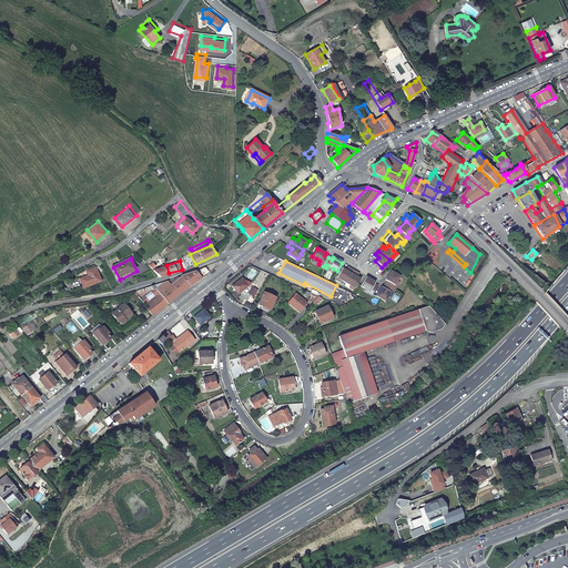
[(153,269),(160,275),(168,273),(165,265),(153,269)]
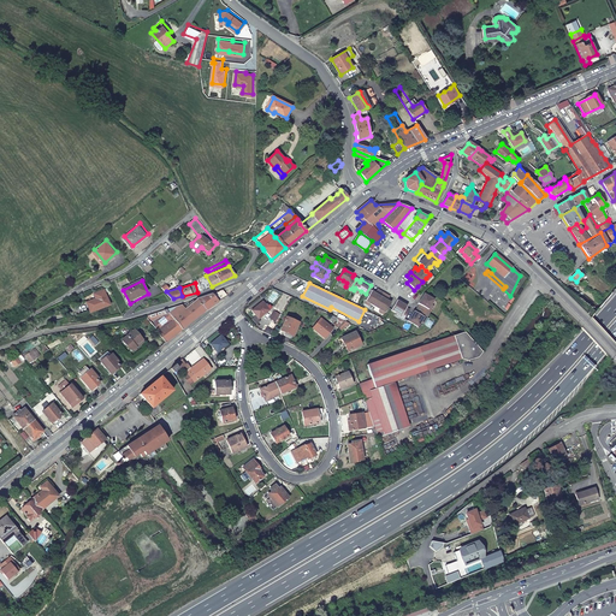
[(197,300),(196,300),(205,309),(206,311),(226,294),(223,288),(221,288),(211,294),(197,300)]
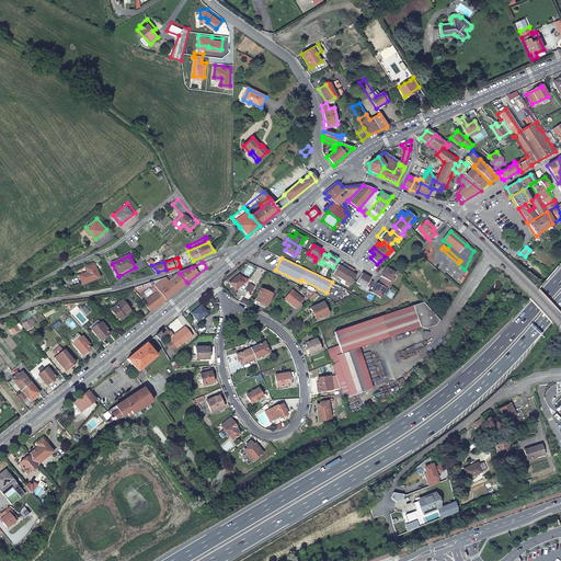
[(82,282),(100,276),(95,263),(87,266),(88,271),(80,273),(82,282)]
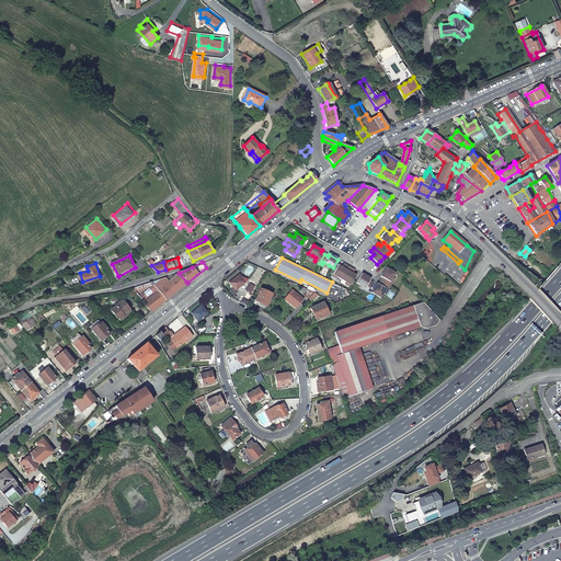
[(339,265),(333,273),(338,276),(342,278),(350,266),(345,264),(343,267),(339,265)]
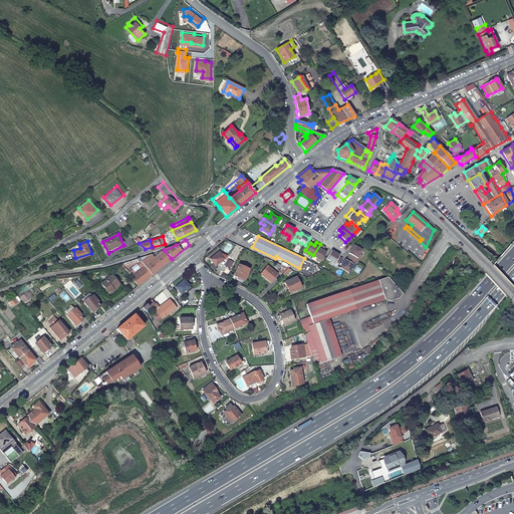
[(324,247),(320,244),(313,255),(313,256),(317,258),(321,260),(324,256),(326,252),(322,250),(324,247)]
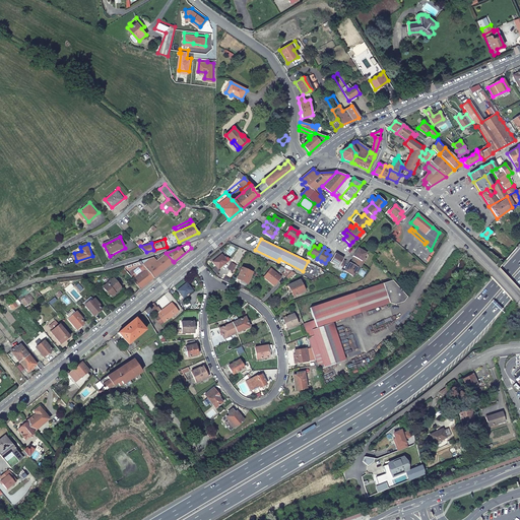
[(353,260),(362,265),(364,261),(362,260),(364,256),(366,252),(358,248),(353,256),(355,257),(353,260)]
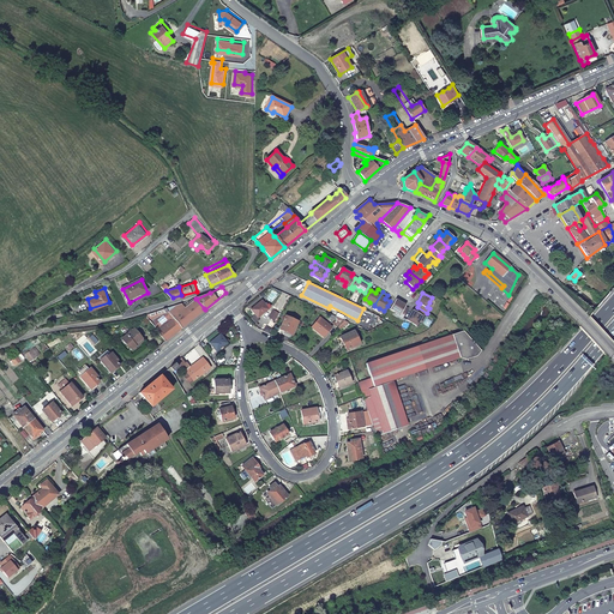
[(164,307),(181,327),(204,308),(196,299),(188,304),(186,301),(164,307)]
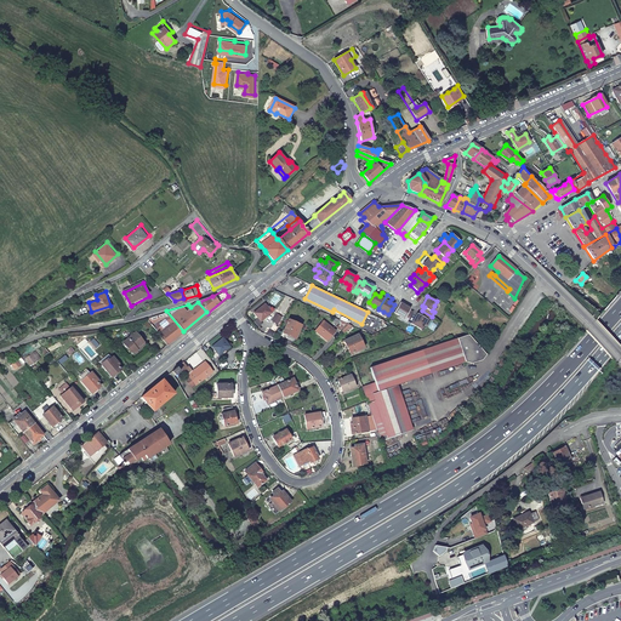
[(254,313),(261,322),(274,311),(272,307),(269,309),(265,303),(254,313)]
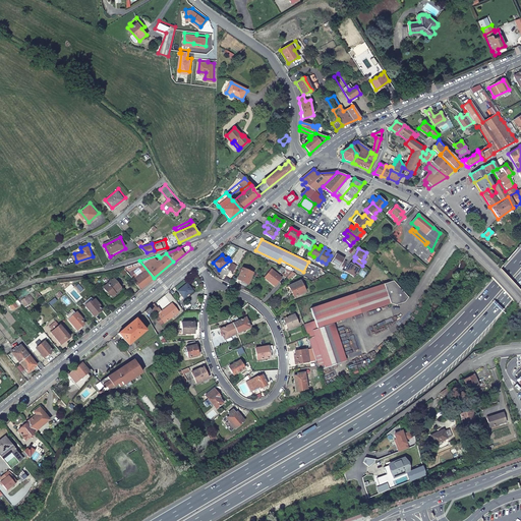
[(342,271),(346,263),(343,261),(344,258),(337,254),(333,261),(337,263),(340,265),(338,268),(342,271)]
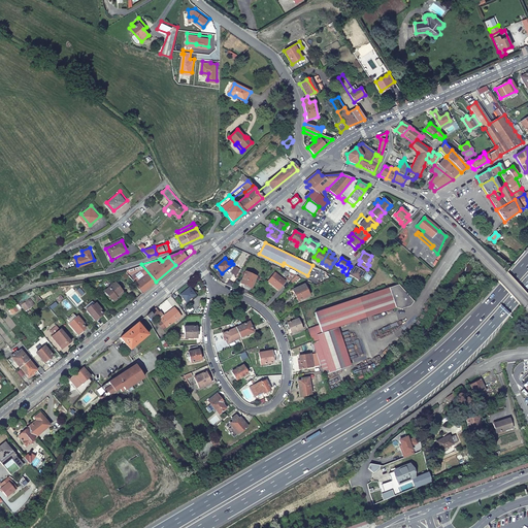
[(156,282),(141,264),(124,268),(127,273),(142,293),(156,282)]
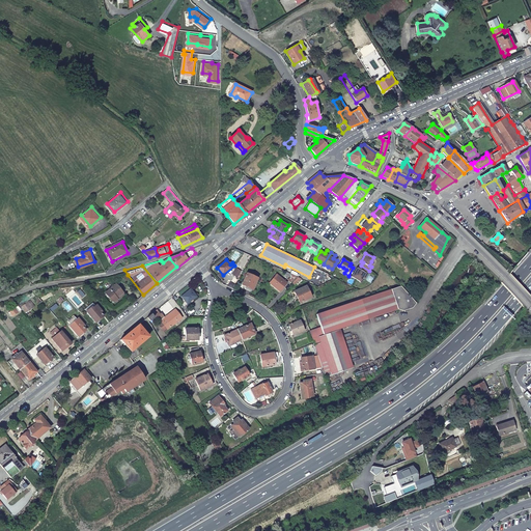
[(365,273),(367,274),(369,271),(361,266),(359,269),(357,268),(352,276),(360,281),(362,277),(365,273)]
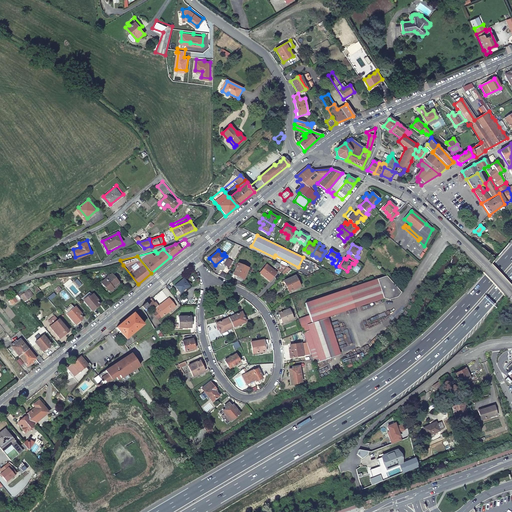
[(233,274),(243,279),(249,268),(238,263),(233,274)]
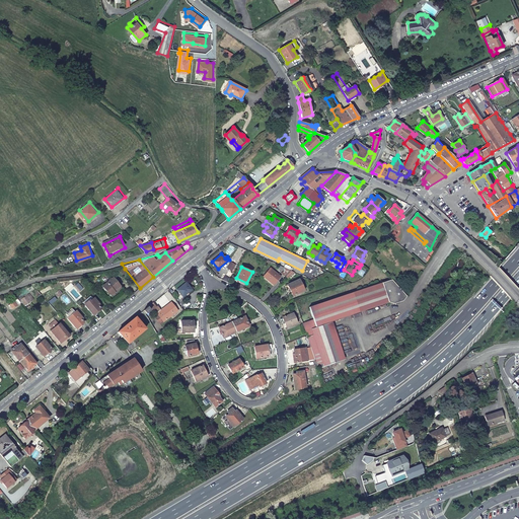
[(135,292),(140,288),(125,269),(119,274),(135,292)]
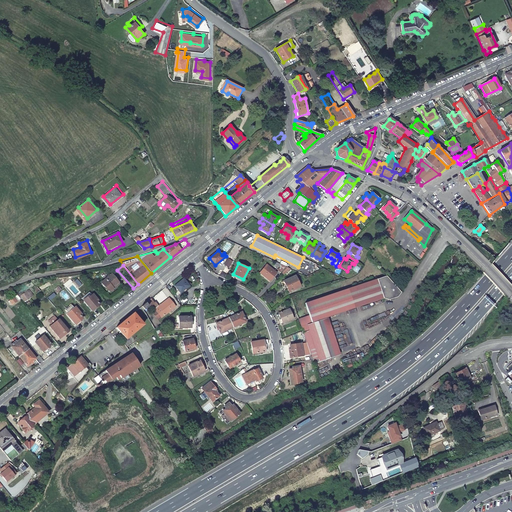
[(260,273),(270,280),(276,273),(266,265),(260,273)]
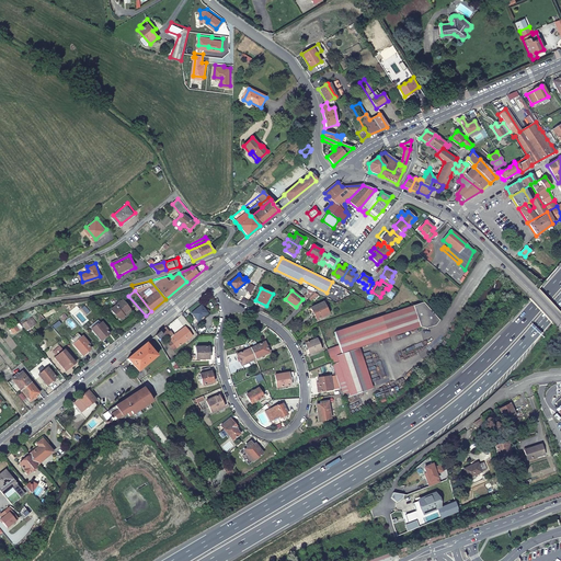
[(311,301),(318,294),(311,290),(309,293),(310,294),(307,297),(311,301)]
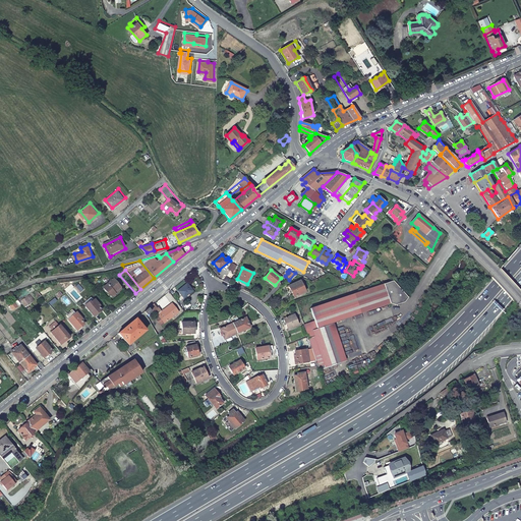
[(104,288),(111,297),(116,293),(114,291),(121,286),(115,279),(104,288)]
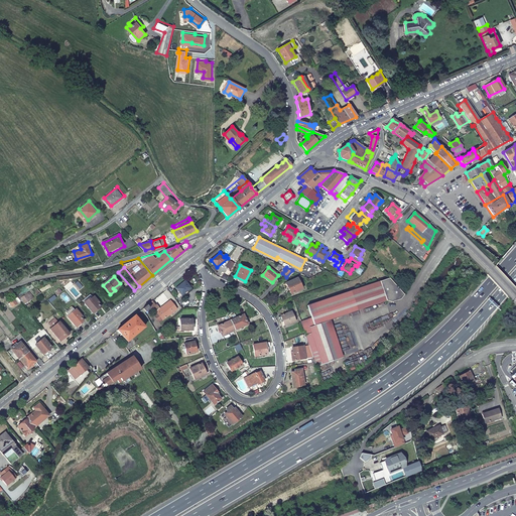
[(302,288),(298,277),(286,282),(291,293),(302,288)]
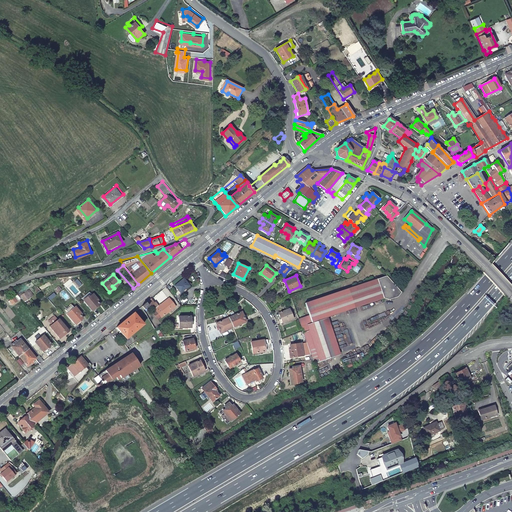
[(397,296),(400,292),(385,276),(376,279),(342,290),(334,293),(305,303),(309,315),(298,319),(302,331),(311,359),(316,358),(318,362),(339,355),(327,317),(344,312),(360,307),(383,299),(388,299),(397,296)]
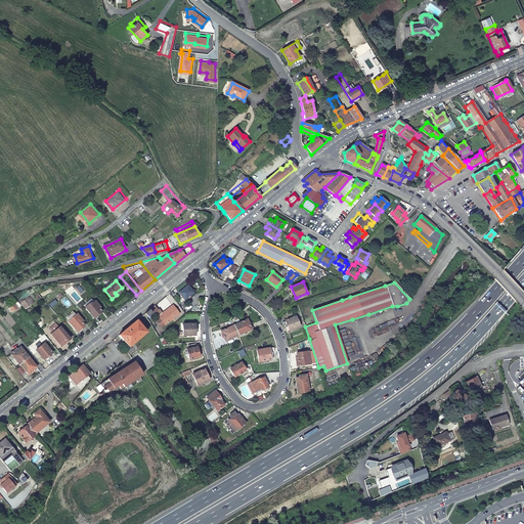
[(179,294),(184,301),(194,293),(188,286),(179,294)]
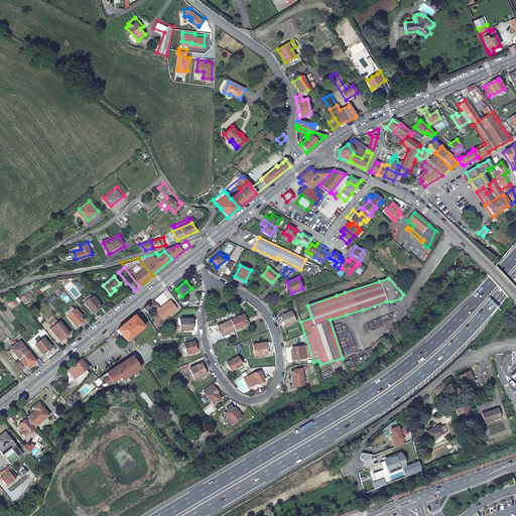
[(20,298),(24,303),(33,297),(29,291),(20,298)]
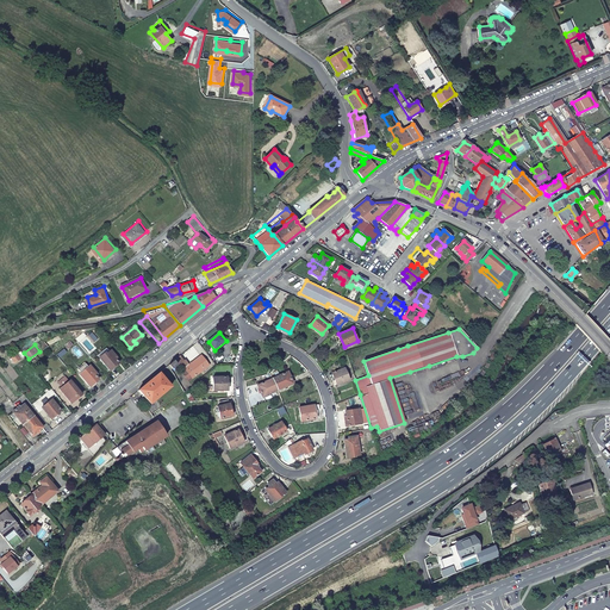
[(97,354),(110,369),(118,362),(116,358),(110,349),(105,353),(103,349),(97,354)]
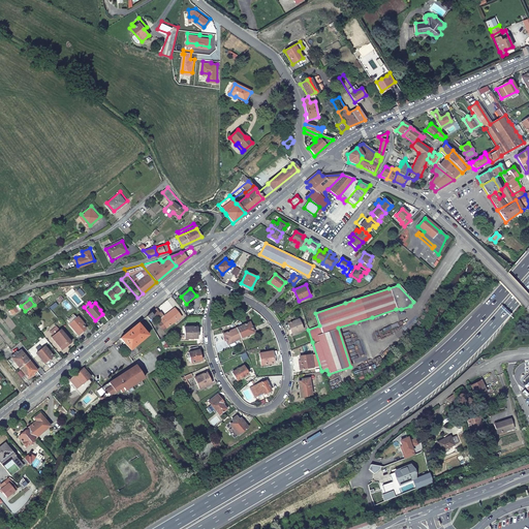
[(157,309),(153,312),(160,321),(158,323),(157,324),(163,332),(178,320),(181,318),(175,310),(175,309),(167,315),(164,317),(161,313),(160,313),(157,309)]
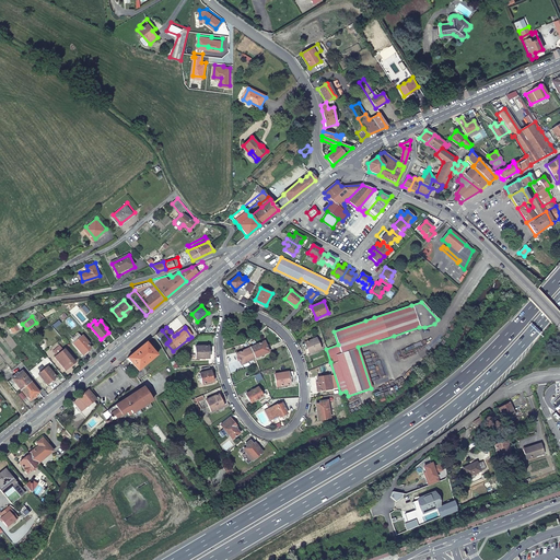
[(83,335),(82,336),(74,341),(73,342),(83,353),(91,347),(88,343),(89,342),(83,335)]
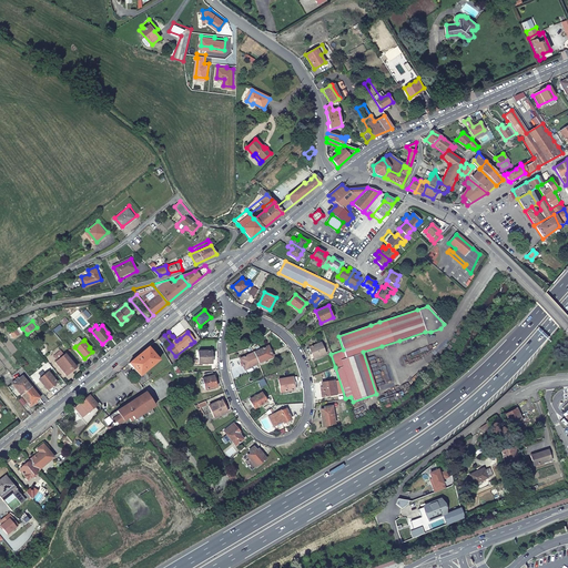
[(308,347),(312,357),(324,353),(321,343),(308,347)]
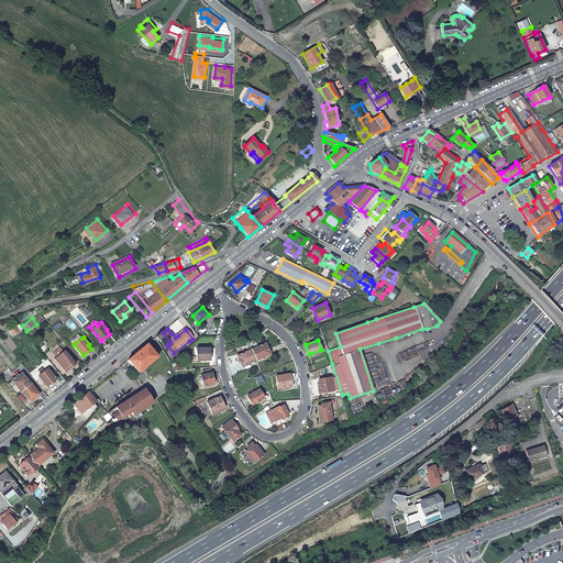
[(265,343),(252,350),(256,360),(271,354),(265,343)]
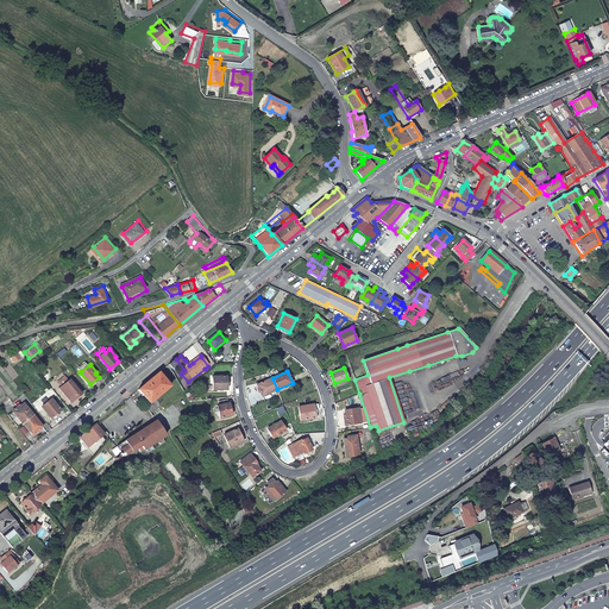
[(158,374),(138,391),(150,405),(170,388),(158,374)]
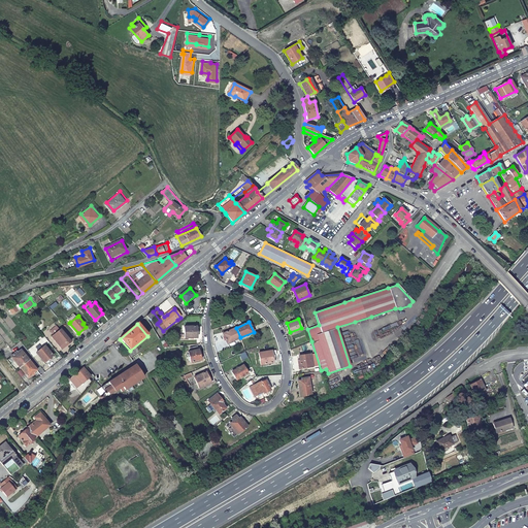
[(60,330),(57,326),(50,331),(54,335),(52,336),(61,349),(66,344),(65,343),(69,340),(60,329),(60,330)]
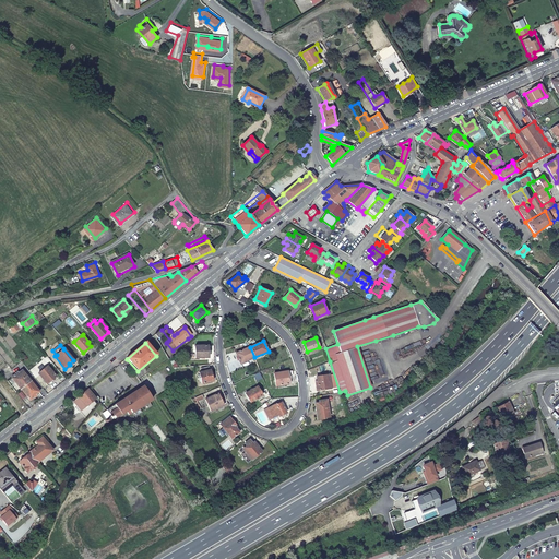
[(194,346),(195,359),(209,358),(207,345),(194,346)]
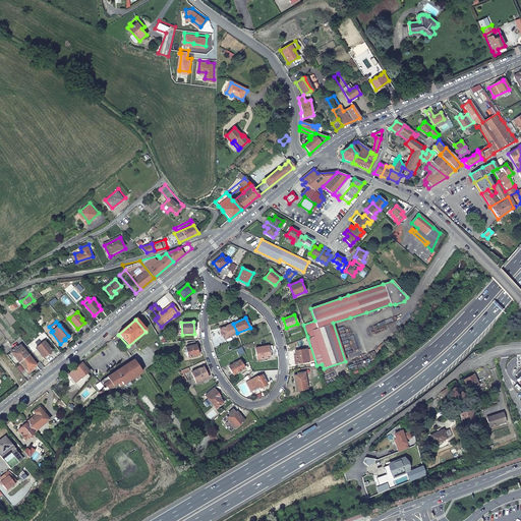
[(237,333),(233,324),(220,330),(224,339),(237,333)]
